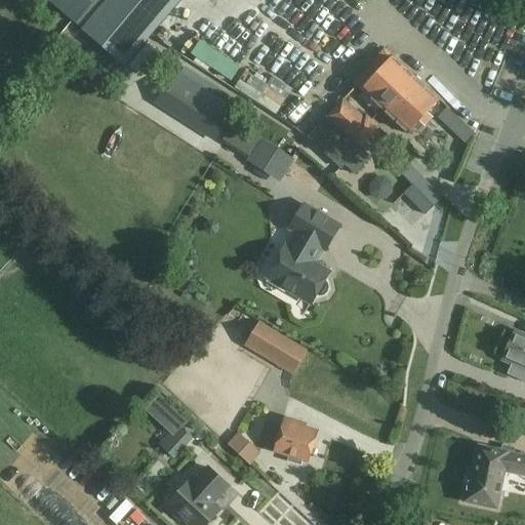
[(183,0),(109,0),(83,31),(126,67),(183,0)]
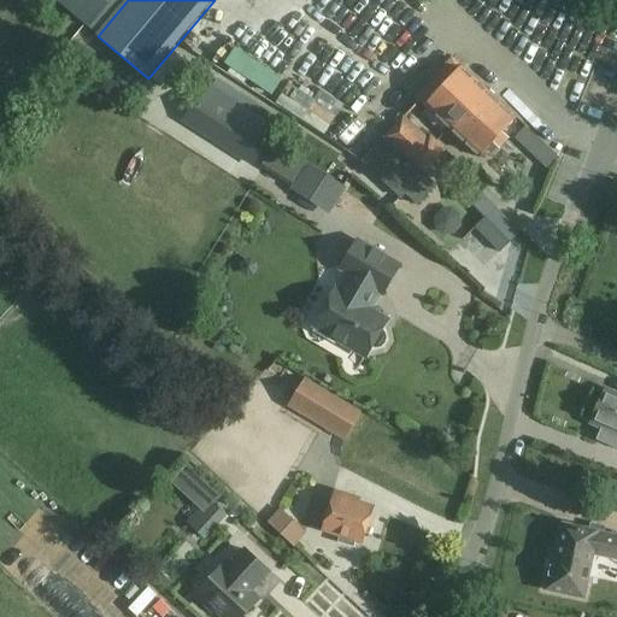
[(480,158),(516,118),(460,66),(423,107),(480,158)]
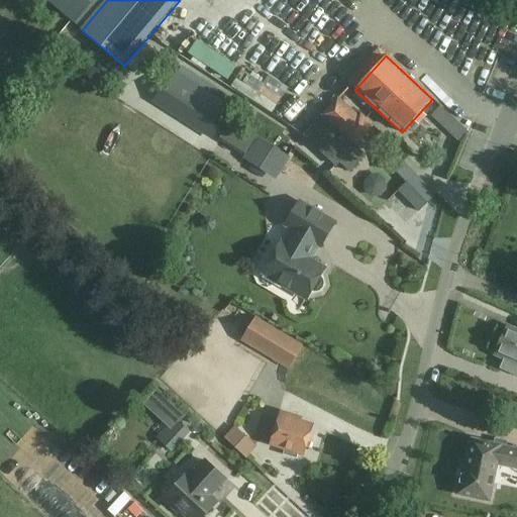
[(232,107),(173,70),(152,102),(211,140),(232,107)]
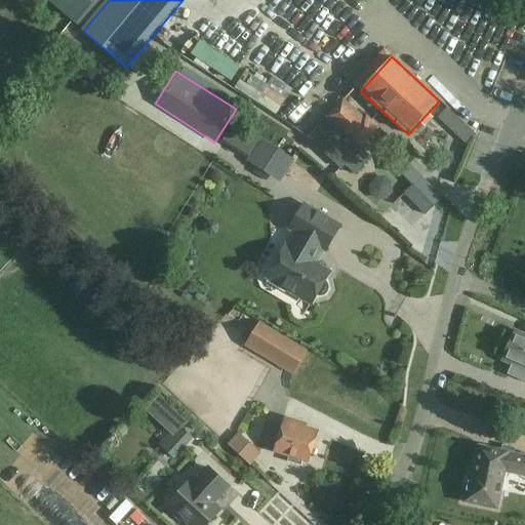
[(364,118),(344,98),(309,136),(334,160),(340,154),(348,160),(359,149),(360,149),(380,127),(367,115),(364,118)]
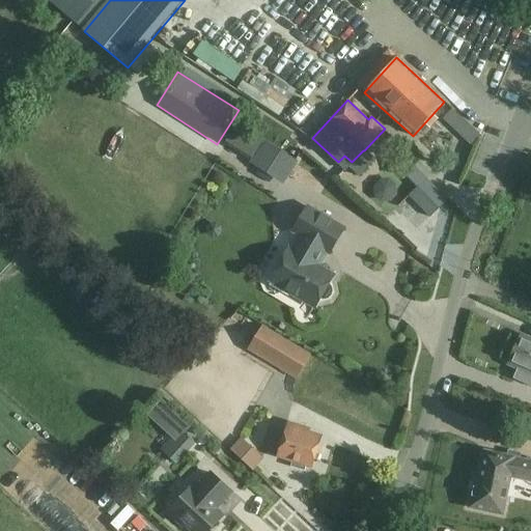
[(480,137),(450,108),(441,118),(471,147),(480,137)]
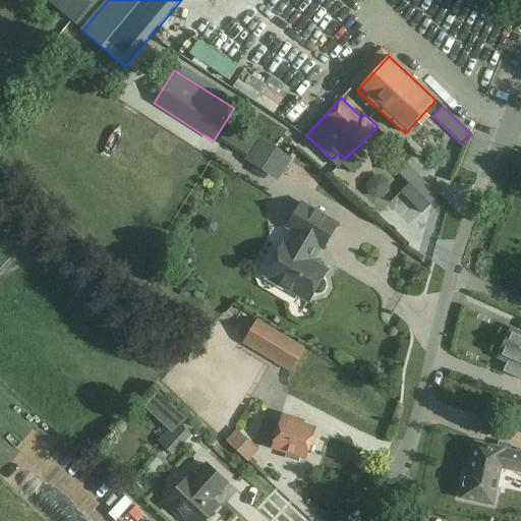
[(276,147),(259,136),(246,157),(263,167),(276,147)]
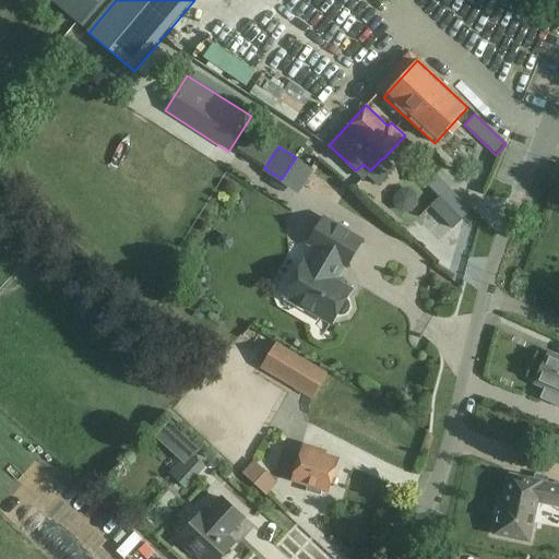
[(349,304),(346,299),(352,290),(334,280),(344,264),(347,266),(363,240),(325,218),(310,245),(318,249),(309,264),(305,262),(285,296),(332,324),(337,314),(343,316),(347,313),(349,309),(349,304)]
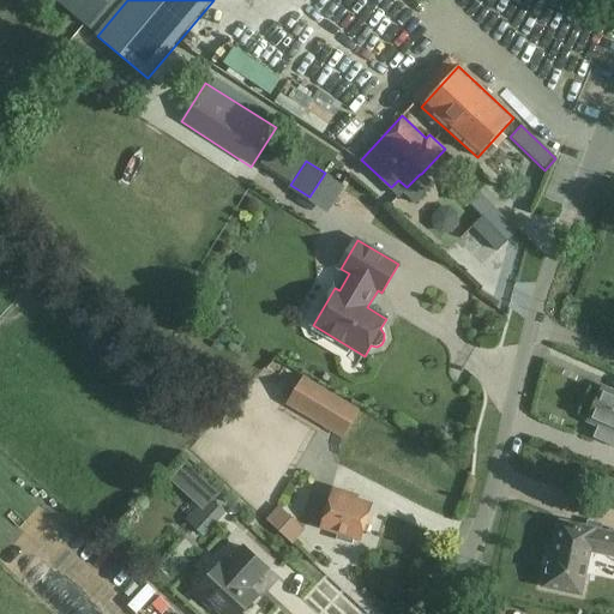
[(305,378),(289,403),(343,437),(359,411),(305,378)]
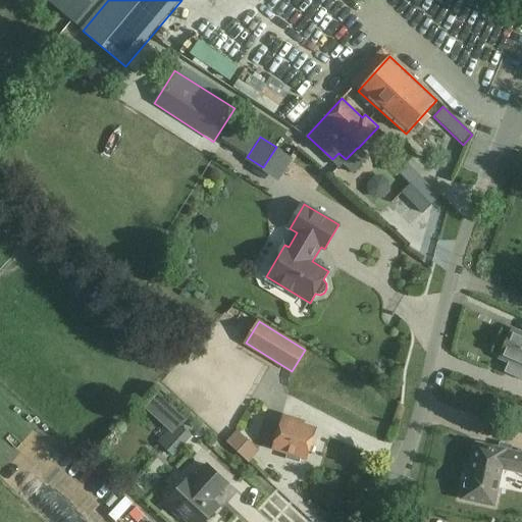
[(521,334),(515,331),(503,360),(512,364),(508,373),(521,379),(521,334)]
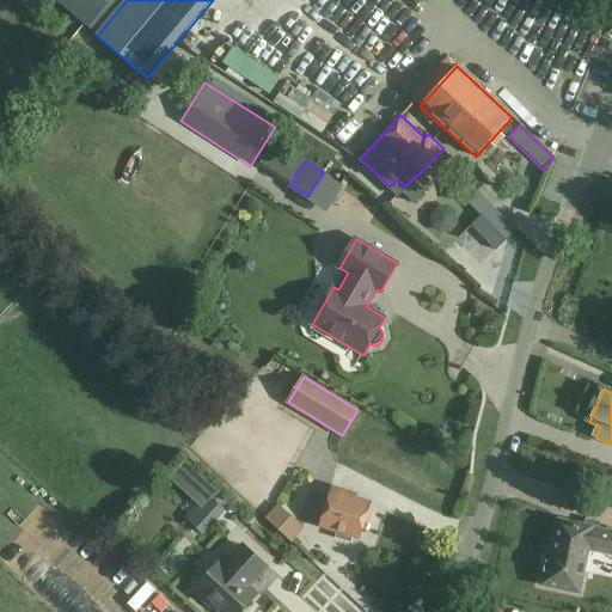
[(320,525),(337,531),(335,538),(350,543),(353,536),(360,538),(371,505),(354,499),(355,496),(332,489),(320,525)]
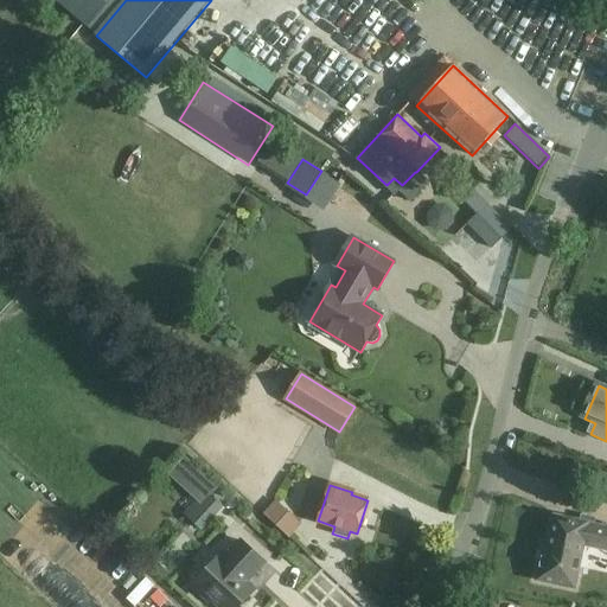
[(202,531),(223,508),(205,491),(184,515),(202,531)]
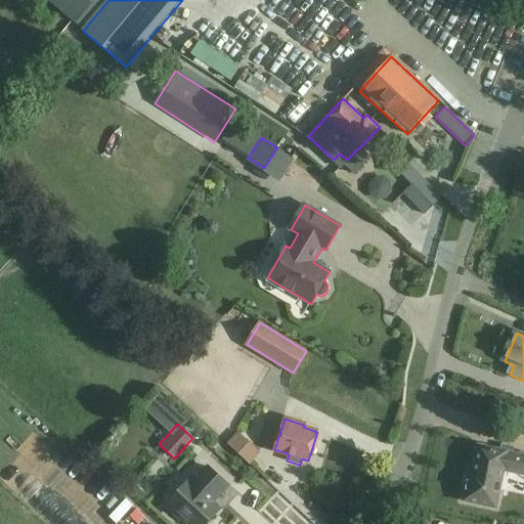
[(239,433),(229,443),(239,453),(250,443),(239,433)]
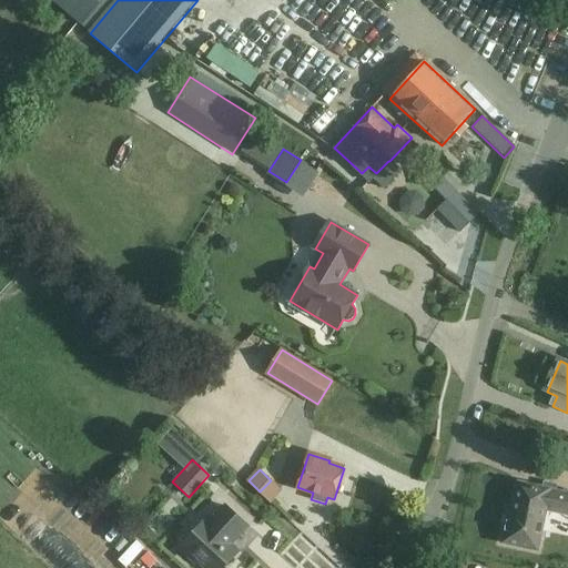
[(540,518),(543,510),(567,516),(567,495),(556,493),(557,488),(546,486),(545,490),(520,485),(515,511),(511,511),(504,543),(535,550),(541,518),(540,518)]
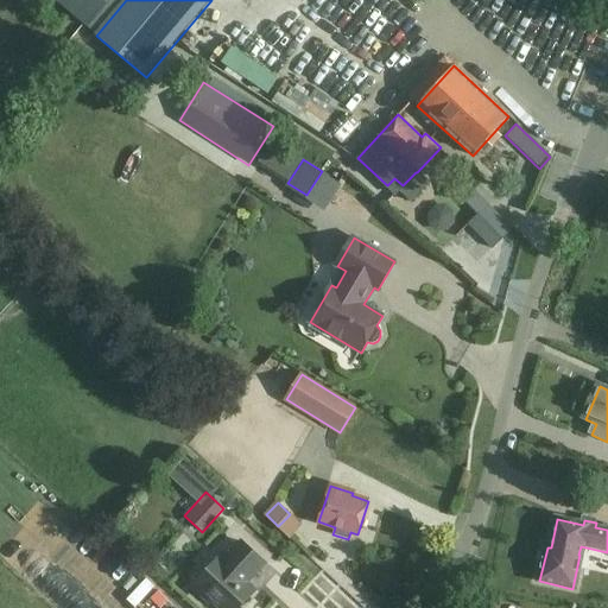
[(239,607),(254,591),(246,583),(264,564),(241,543),(223,563),(219,559),(192,588),(209,603),(211,601),(219,607),(239,607)]
